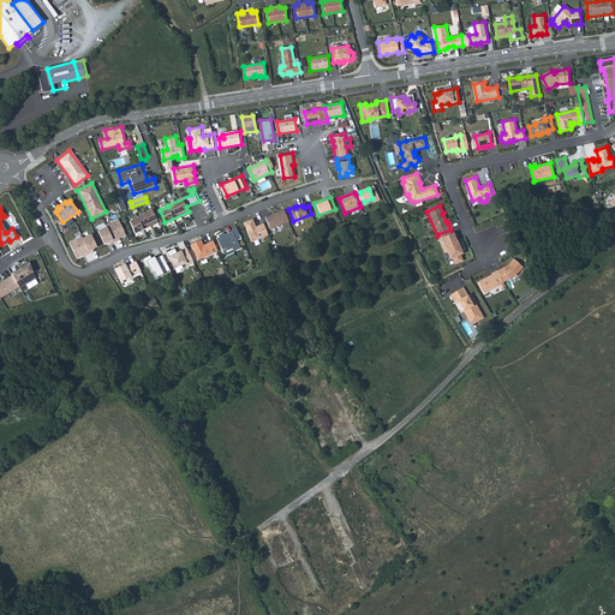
[(151,208),(137,215),(137,216),(129,220),(135,232),(157,221),(151,208)]
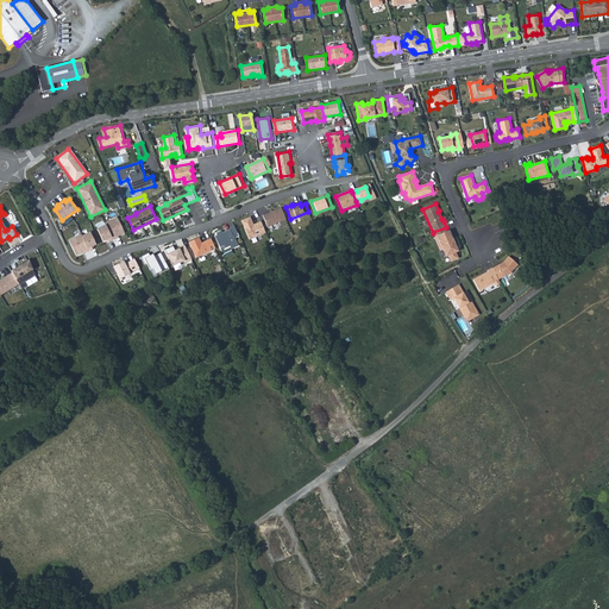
[(281,207),(263,214),(268,226),(286,219),(281,207)]
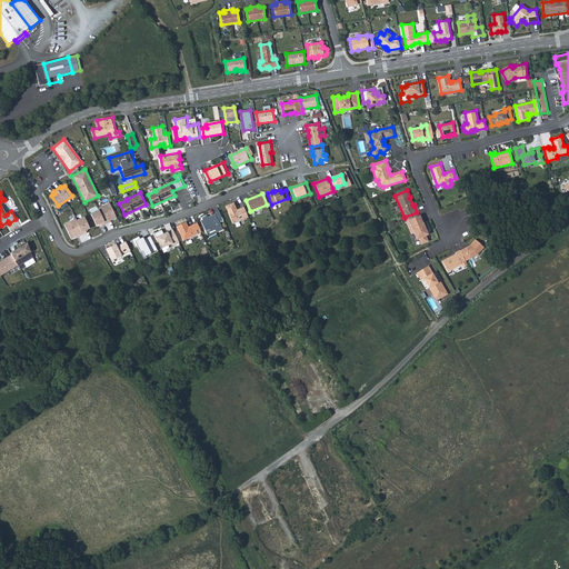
[(109,202),(97,208),(98,209),(105,223),(108,221),(108,220),(116,217),(109,202)]
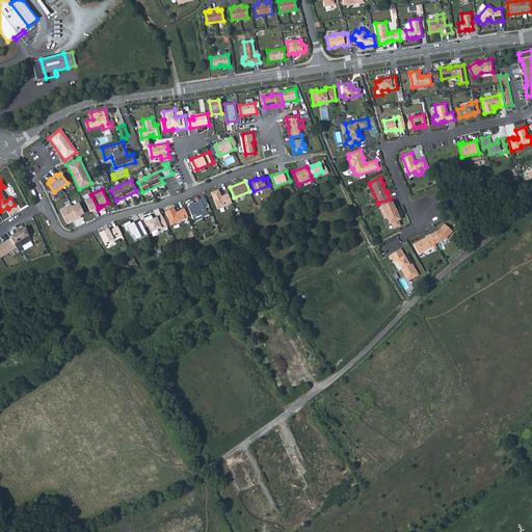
[(233,204),(230,193),(224,195),(224,196),(223,197),(222,196),(220,190),(212,193),(218,209),(233,204)]
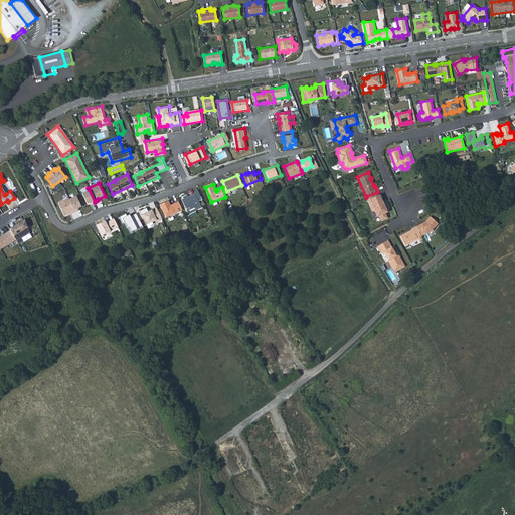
[(89,189),(81,193),(86,203),(90,201),(91,203),(95,202),(89,189)]
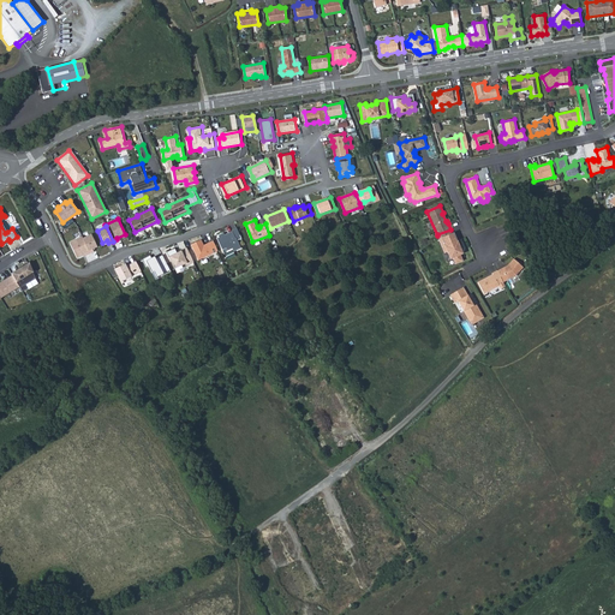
[(220,237),(218,238),(222,250),(226,248),(227,251),(232,249),(233,252),(242,249),(238,240),(242,238),(240,236),(236,238),(233,231),(227,233),(227,234),(226,236),(226,234),(225,232),(219,234),(220,237)]
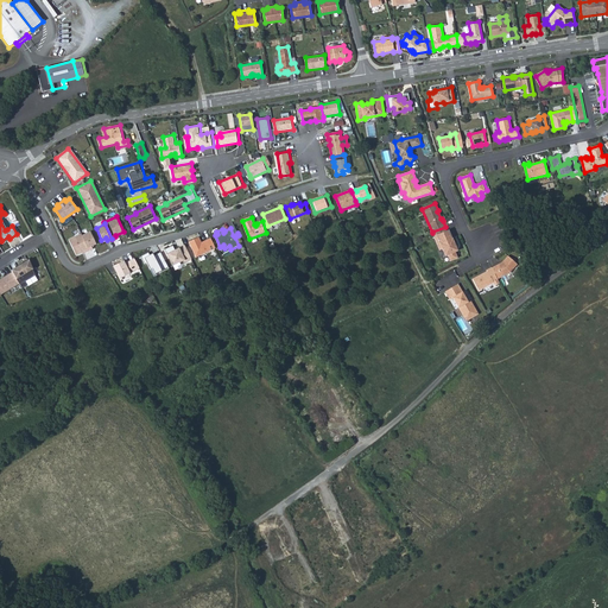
[(89,230),(81,235),(88,249),(92,248),(90,245),(95,244),(89,230)]
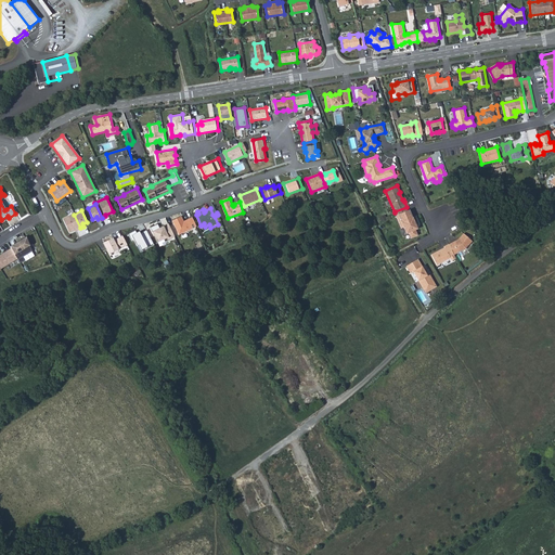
[(397,216),(396,216),(401,229),(404,228),(407,233),(409,233),(411,239),(417,235),(415,230),(417,229),(416,226),(417,226),(415,221),(414,221),(410,210),(408,210),(397,216)]
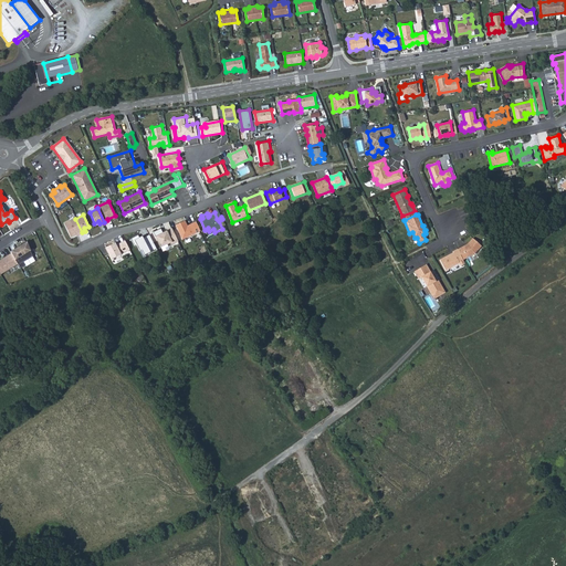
[(74,217),(63,222),(70,237),(77,233),(79,234),(82,232),(75,219),(74,217)]
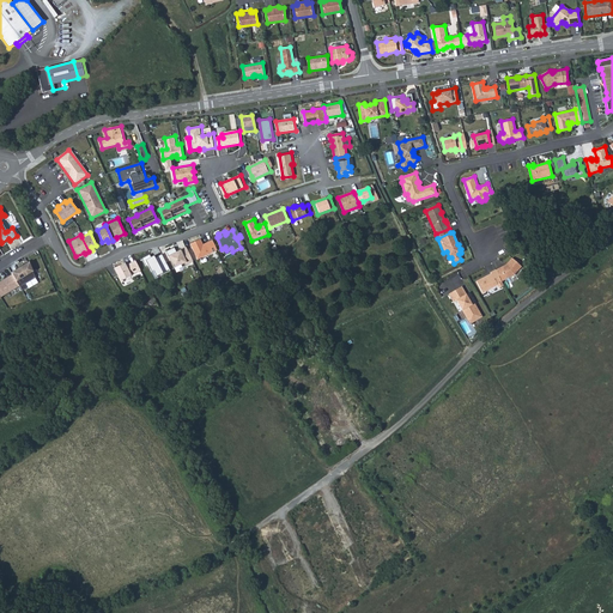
[(218,249),(213,240),(205,243),(205,244),(204,246),(204,244),(201,238),(190,243),(198,259),(218,249)]
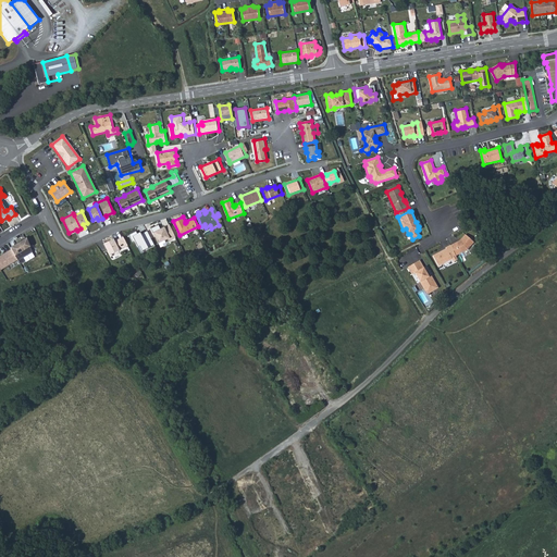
[(175,237),(170,224),(163,227),(164,229),(161,230),(159,224),(151,227),(153,232),(159,243),(169,237),(170,239),(175,237)]
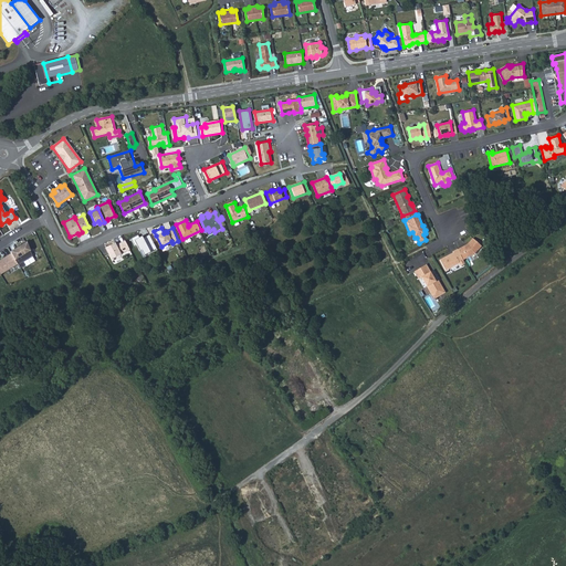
[(138,236),(132,239),(135,245),(137,244),(139,251),(143,250),(145,255),(157,249),(150,234),(143,238),(143,236),(139,238),(138,236)]
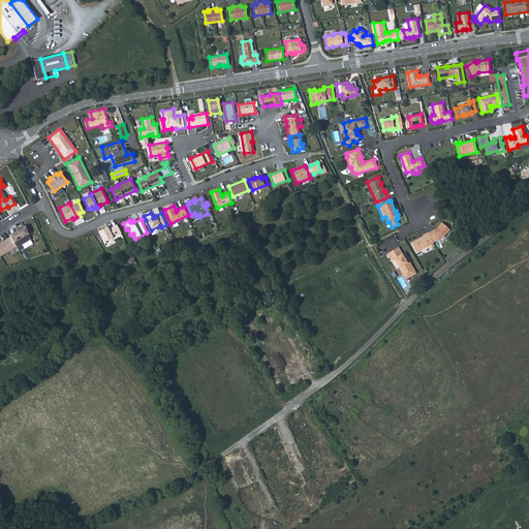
[(435,229),(428,234),(433,243),(444,237),(449,230),(442,222),(437,228),(436,229),(435,229)]
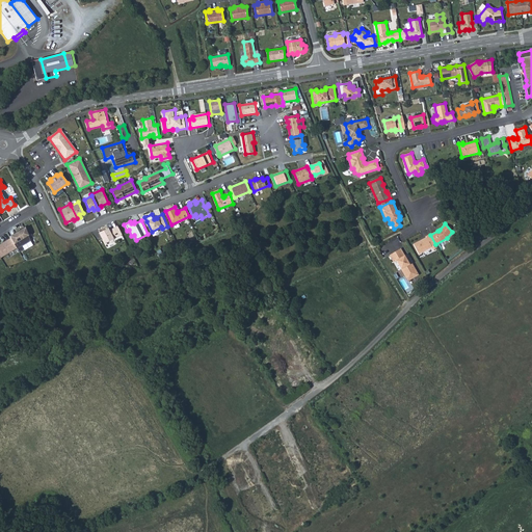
[(113,237),(122,233),(117,225),(109,230),(108,228),(100,232),(105,242),(113,238),(113,237)]
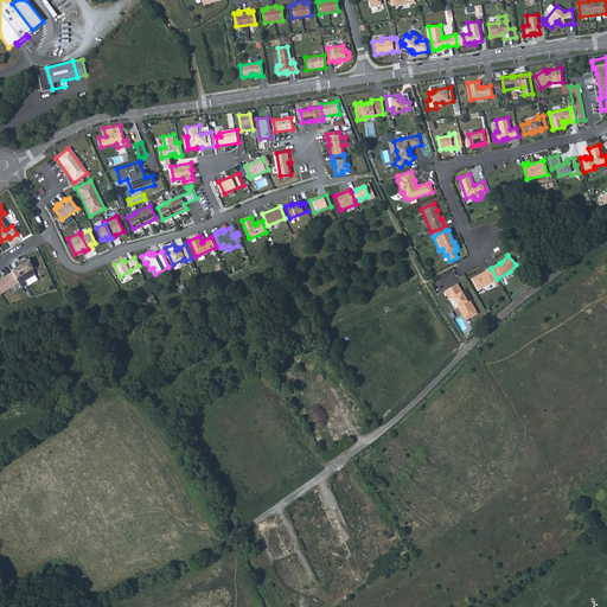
[(19,267),(12,272),(21,287),(29,282),(27,280),(37,273),(27,259),(21,262),(21,263),(19,266),(19,267)]
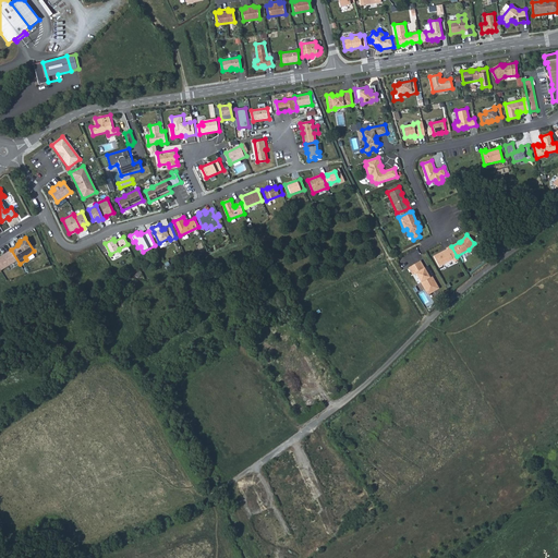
[(451,246),(447,249),(441,253),(440,253),(434,256),(439,267),(452,259),(455,262),(459,259),(457,256),(451,246)]
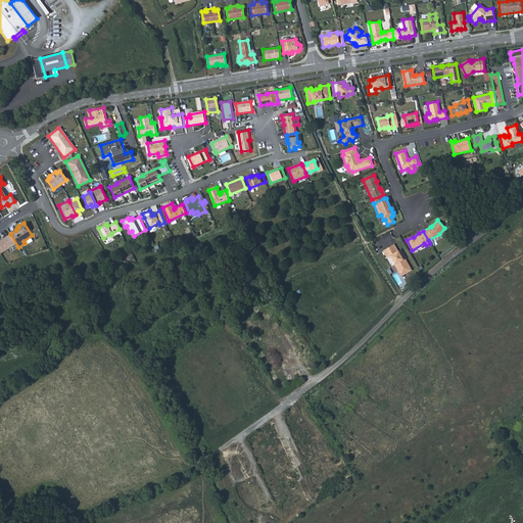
[(0,252),(0,253),(15,244),(9,234),(5,237),(6,237),(1,240),(1,239),(0,239),(0,252)]
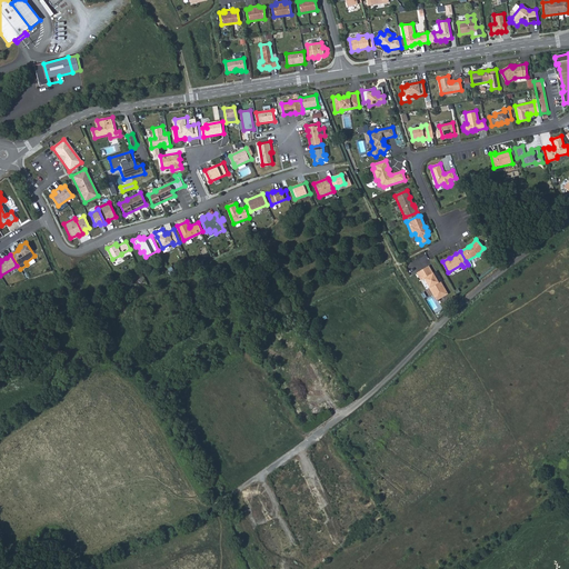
[(425,268),(417,273),(421,280),(423,279),(429,288),(432,286),(437,292),(433,295),(437,300),(448,295),(441,283),(441,285),(439,282),(433,272),(432,273),(428,276),(425,268)]
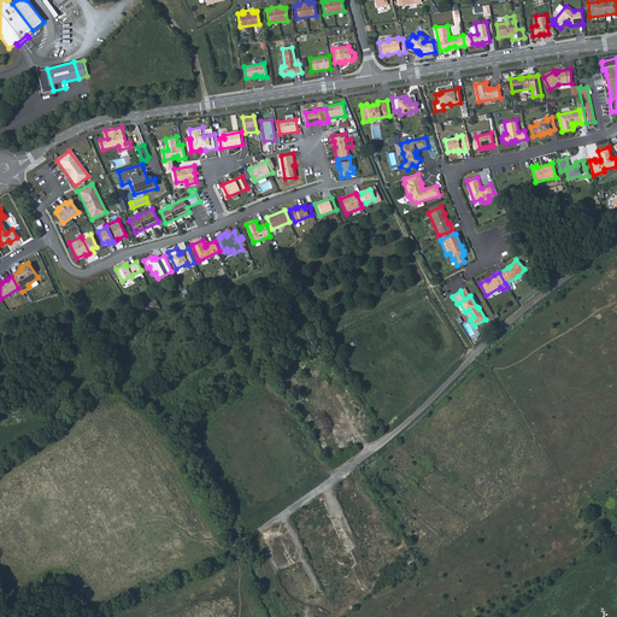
All buildings are outlined.
